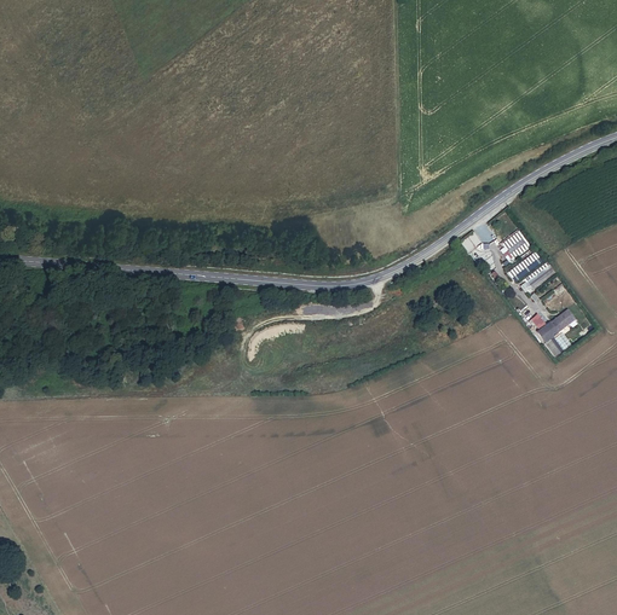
[(506,245),(501,249),(512,260),(530,244),(518,230),(503,243),(506,245)]
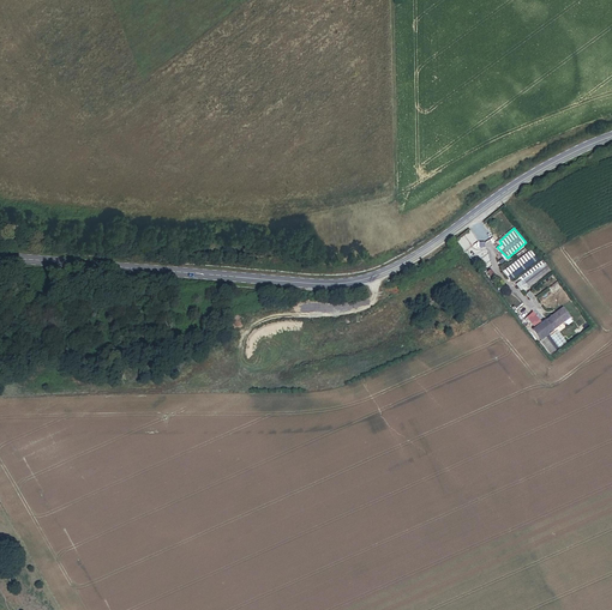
[(485,264),(492,258),(484,247),(475,253),(480,260),(481,259),(485,264)]
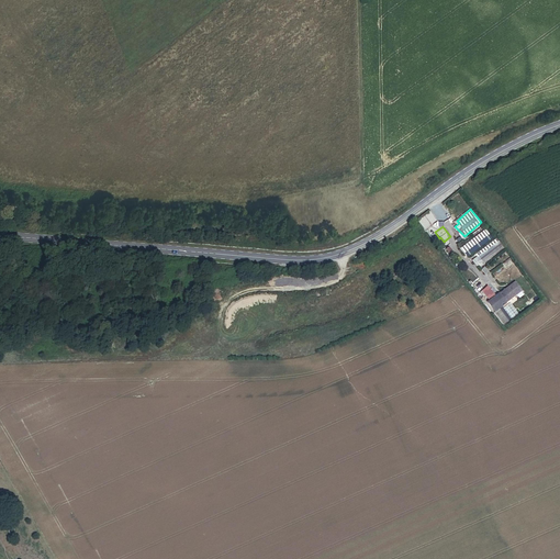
[(484,231),(462,246),(467,252),(488,235),(484,231)]
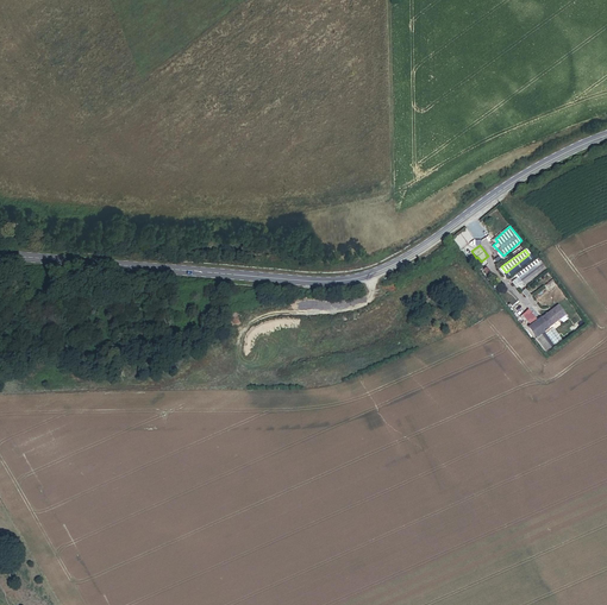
[(519,287),(548,265),(543,259),(536,265),(533,262),(517,273),(519,276),(514,281),(519,287)]
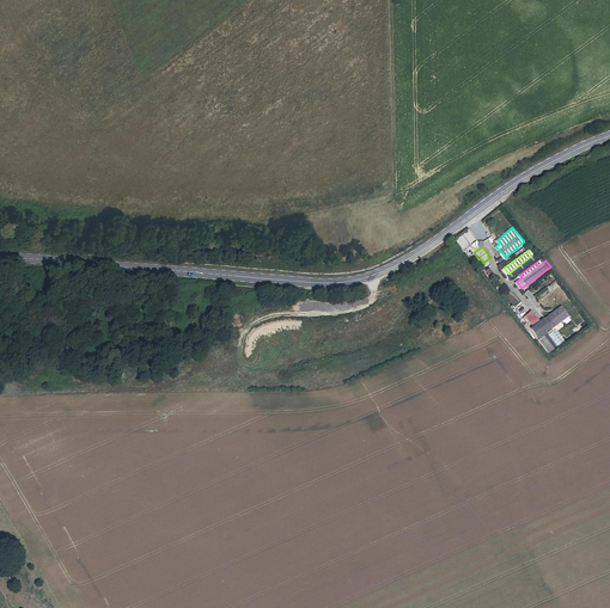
[(526,313),(534,324),(531,326),(540,338),(571,314),(562,304),(544,318),(536,306),(526,313)]
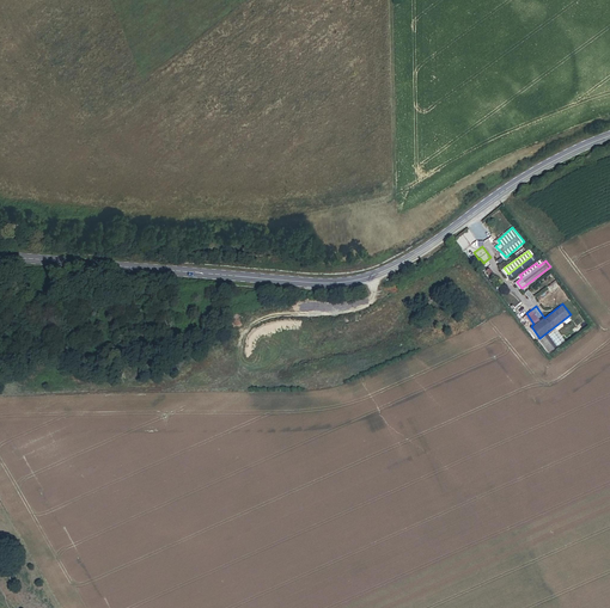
All buildings are outlined.
